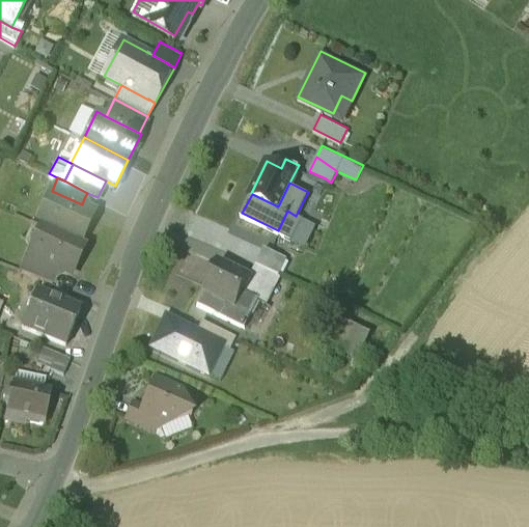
[(82,204),(52,191),(46,203),(48,209),(42,224),(46,226),(46,225),(81,241),(81,240),(91,215),(89,209),(82,204)]
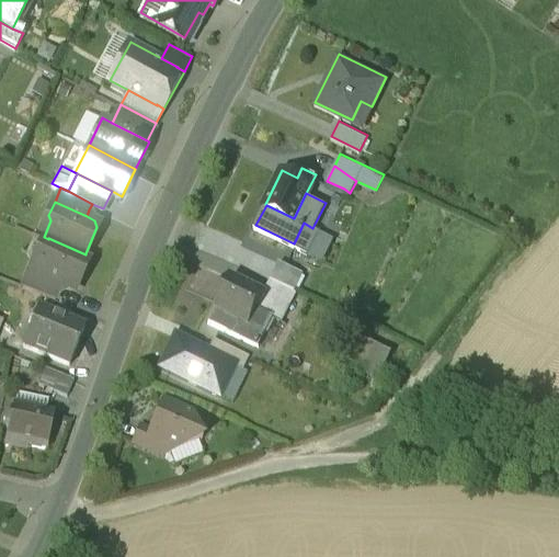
[(304,223),(294,243),(309,251),(319,230),(312,228),(304,223)]
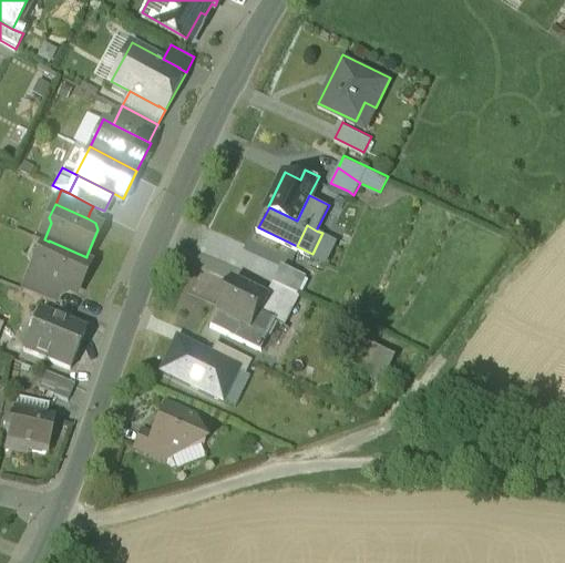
[(86,257),(49,241),(49,242),(42,257),(37,258),(31,272),(63,286),(72,289),(79,287),(89,264),(86,257)]
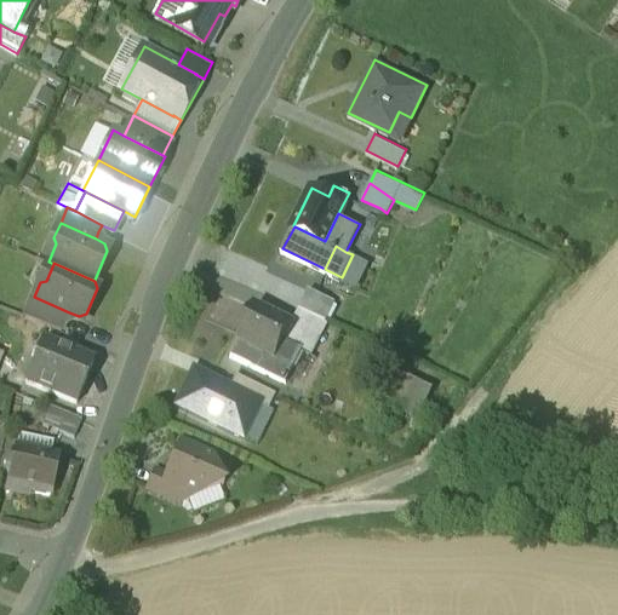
[(299,306),(326,319),(335,302),(308,288),(299,306)]
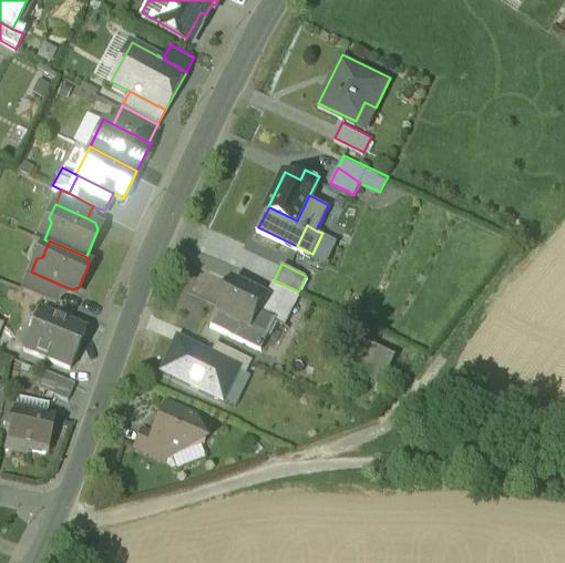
[(63,286),(31,272),(23,287),(57,300),(63,286)]
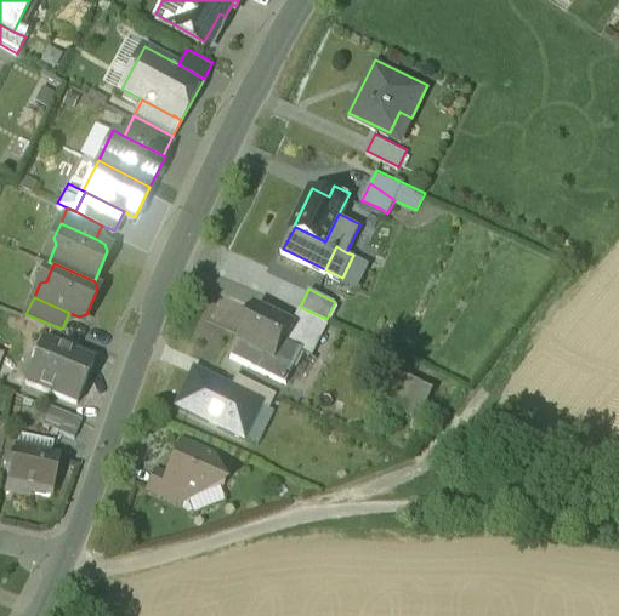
[(294,320),(256,302),(238,338),(239,338),(277,357),(285,340),(294,320)]
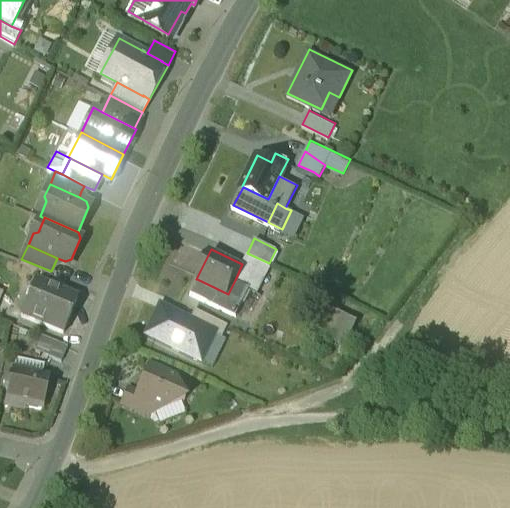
[(269,263),(247,253),(242,264),(264,274),(269,263)]
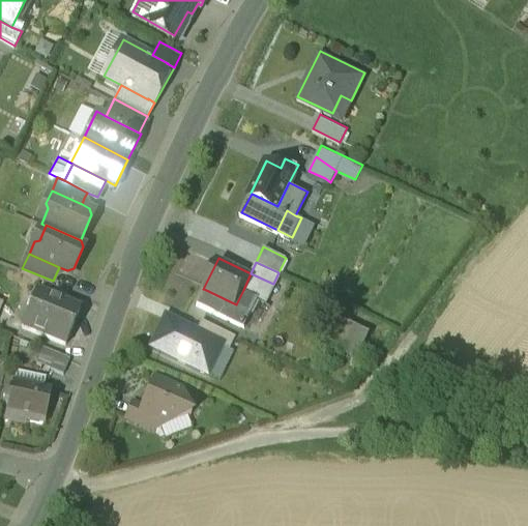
[(273,284),(251,273),(243,290),(259,297),(265,300),(273,284)]
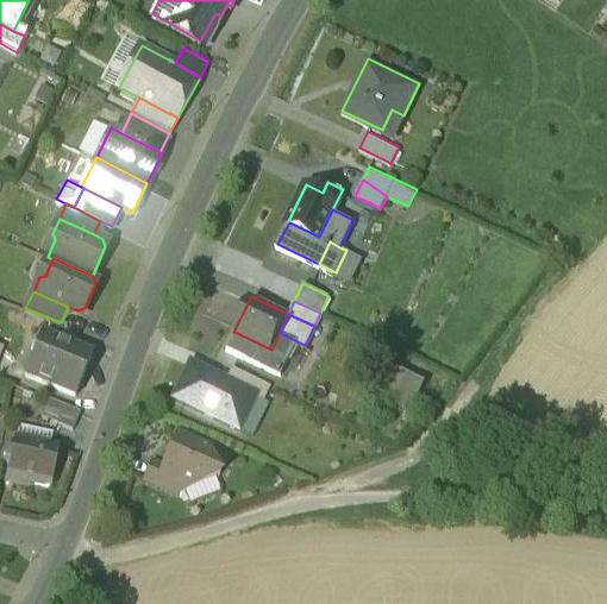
[(93,352),(43,332),(26,373),(76,392),(93,352)]
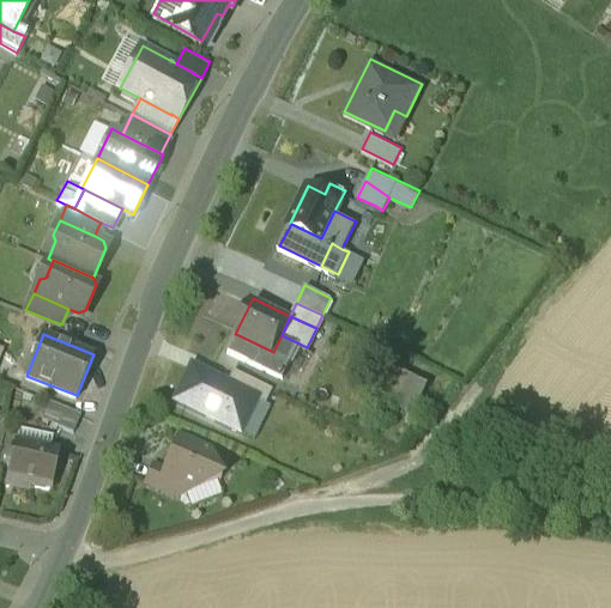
[(273,352),(236,334),(229,350),(284,376),(300,344),(282,335),(273,352)]
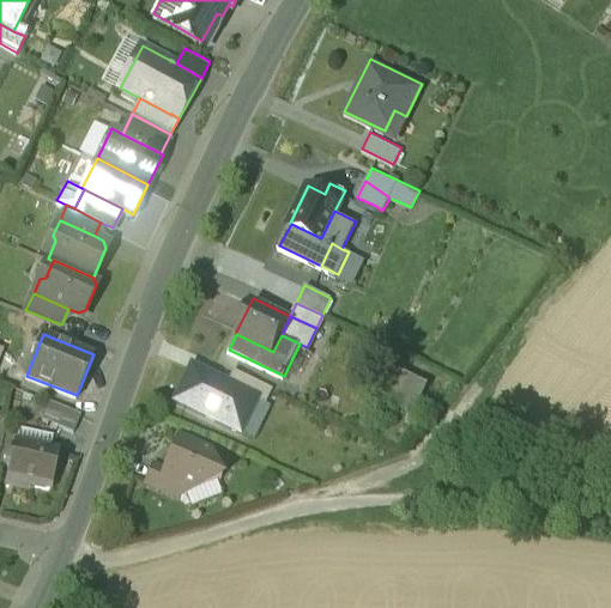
[(176,399),(242,430),(258,395),(228,382),(193,365),(176,399)]
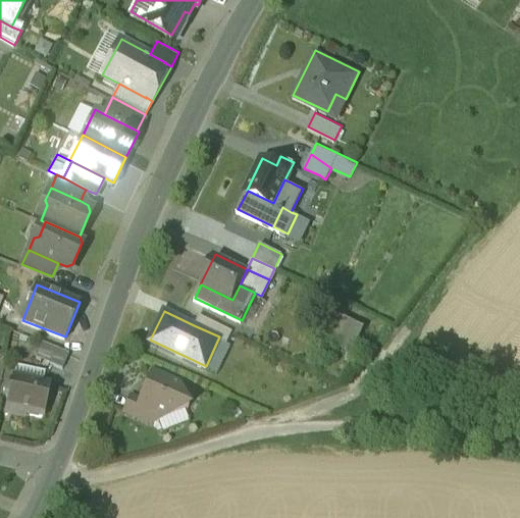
[(200,313),(194,325),(219,337),(227,341),(234,328),(200,313)]
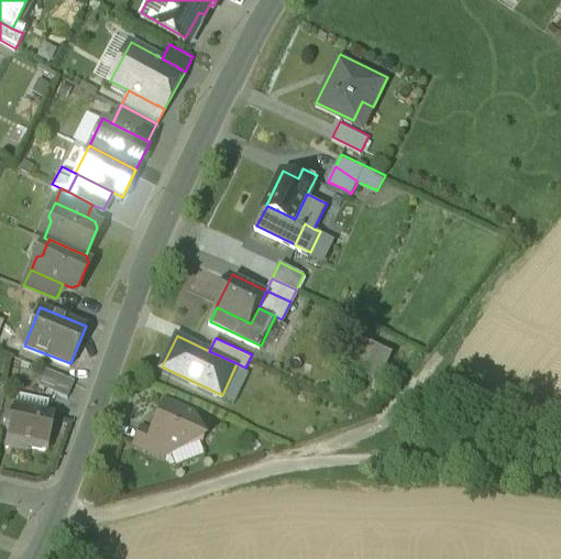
[(397,350),(370,339),(359,366),(386,377),(397,350)]
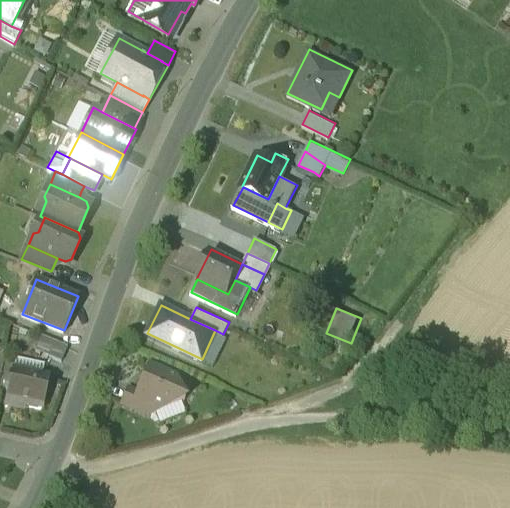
[(67,344),(42,334),(36,349),(61,359),(67,344)]
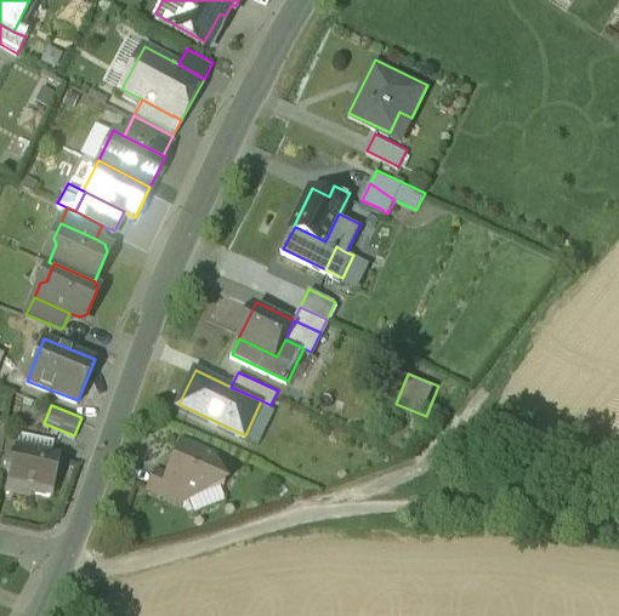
[(55,440),(20,433),(17,448),(52,455),(55,440)]
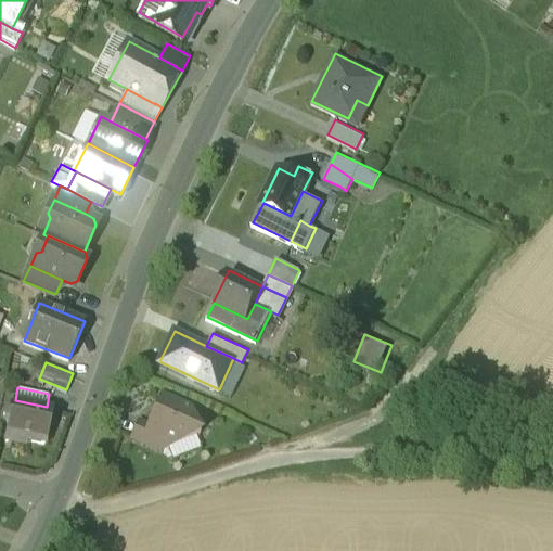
[(191,407),(163,394),(150,423),(140,419),(140,420),(164,431),(169,444),(201,431),(191,407)]
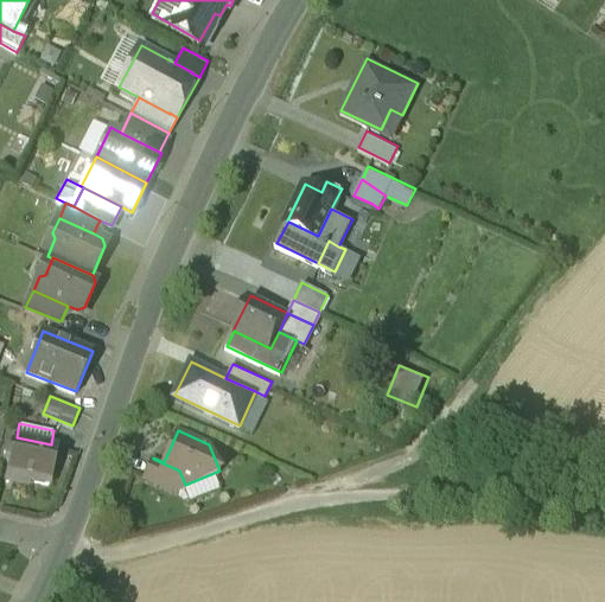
[(51,444),(17,437),(10,471),(31,475),(31,479),(50,482),(53,465),(58,446),(51,444)]
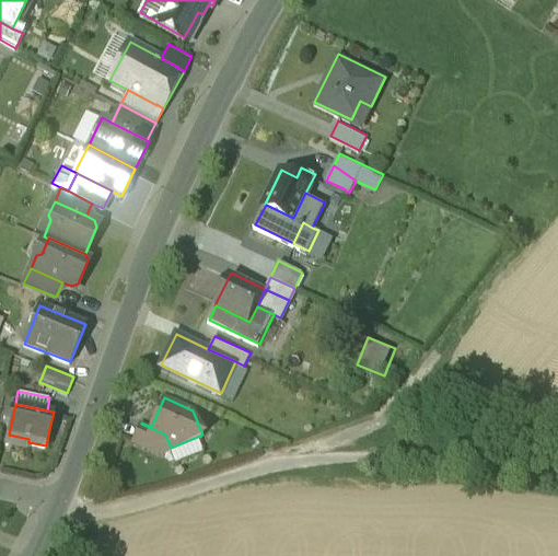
[(165,435),(141,424),(135,439),(163,451),(171,448),(165,435)]
